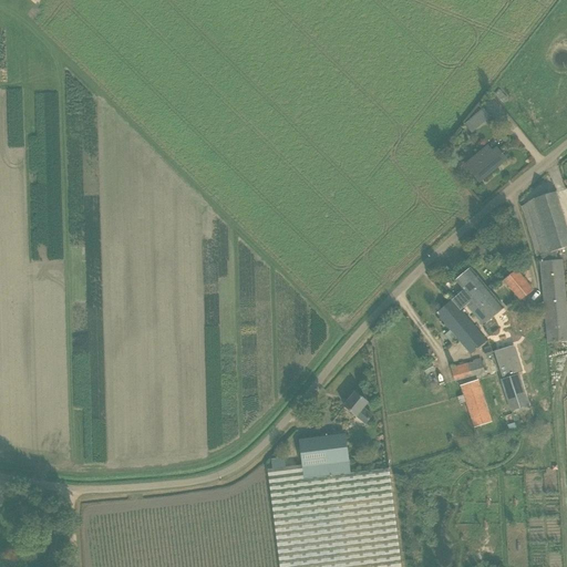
[(472,133),(490,117),(483,110),(465,125),(472,133)]
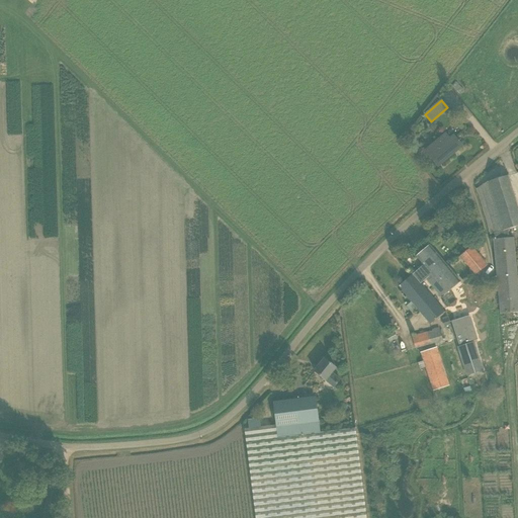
[(455,152),(462,147),(453,136),(449,139),(445,134),(425,151),(438,167),(452,155),(451,154),(455,151),(455,152)]
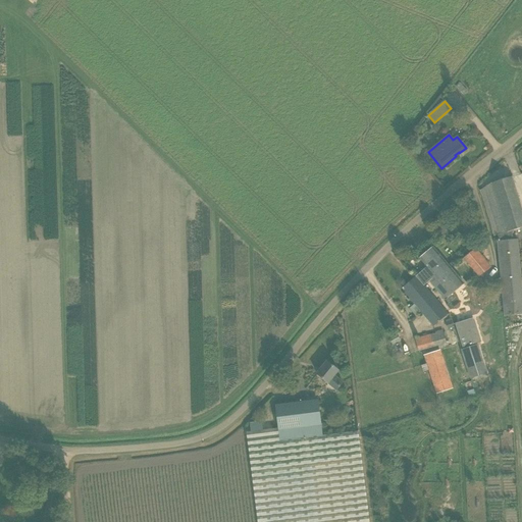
[(521,211),(512,177),(513,177),(512,176),(511,176),(511,177),(491,184),(480,190),(494,237),(498,236),(505,316),(521,314),(521,295),(517,240),(513,240),(512,231),(521,227),(521,211)]
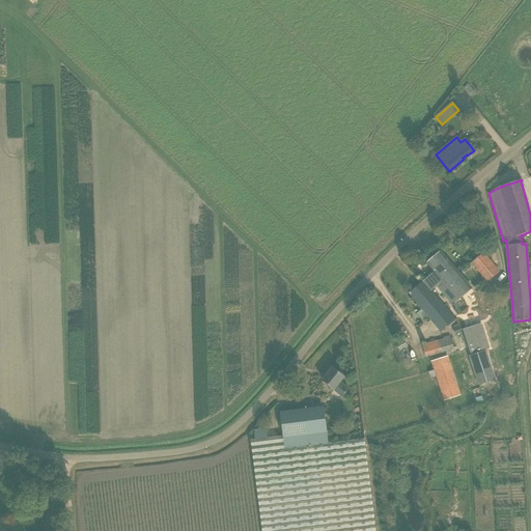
[(468,307),(460,299),(472,289),(440,251),(426,262),(435,272),(428,277),(423,281),(430,289),(436,285),(453,305),(456,309),(454,311),(458,315),(468,307)]
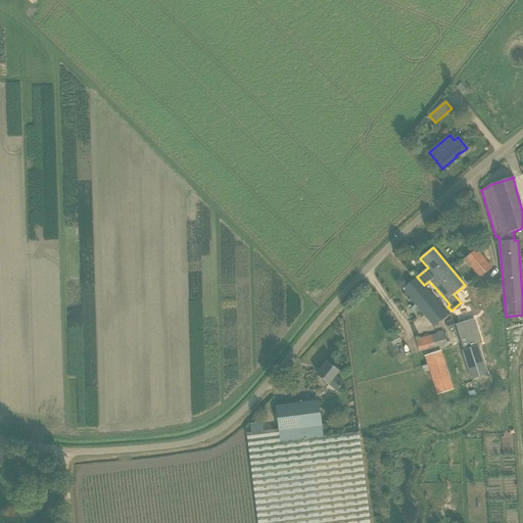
[(491,268),(476,249),(465,258),(480,278),(491,268)]
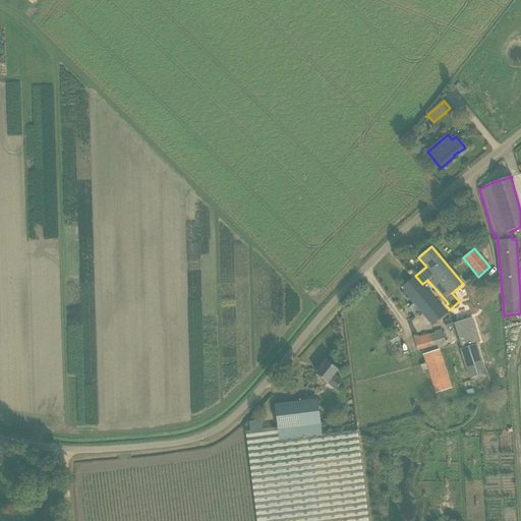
[(415,276),(401,288),(414,303),(408,308),(414,315),(420,311),(432,326),(447,313),(422,284),(415,276)]
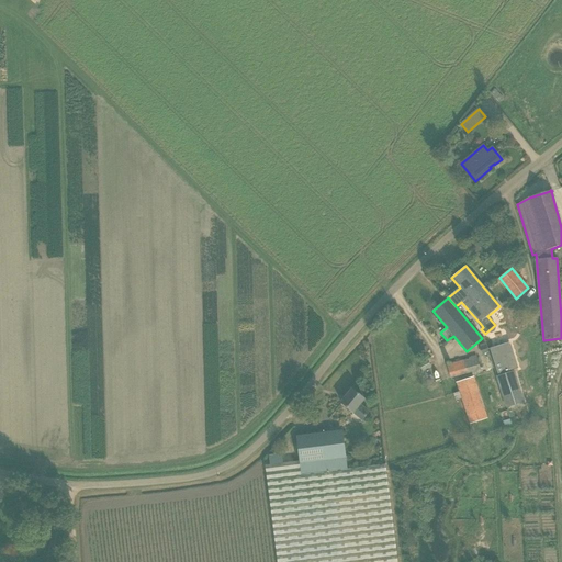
[(496,370),(497,374),(517,368),(509,343),(490,349),(496,370)]
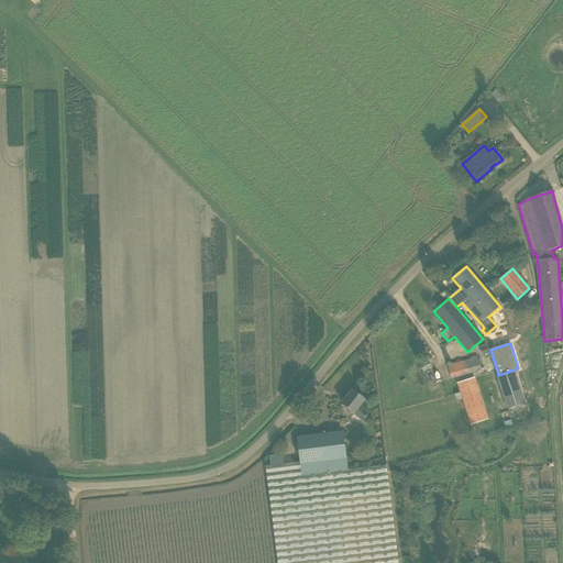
[(479,349),(483,356),(489,354),(487,346),(479,349)]
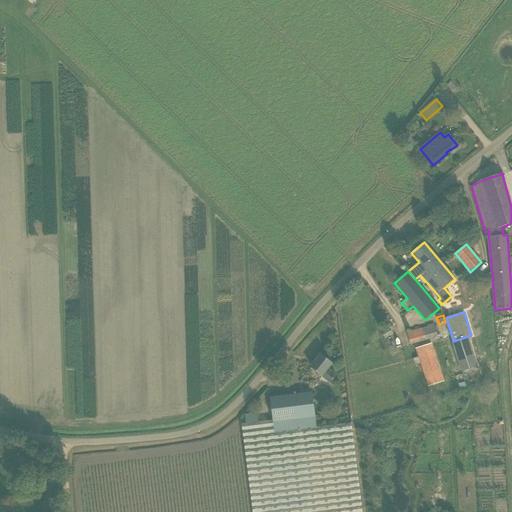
[(381,332),(385,339),(393,335),(389,328),(381,332)]
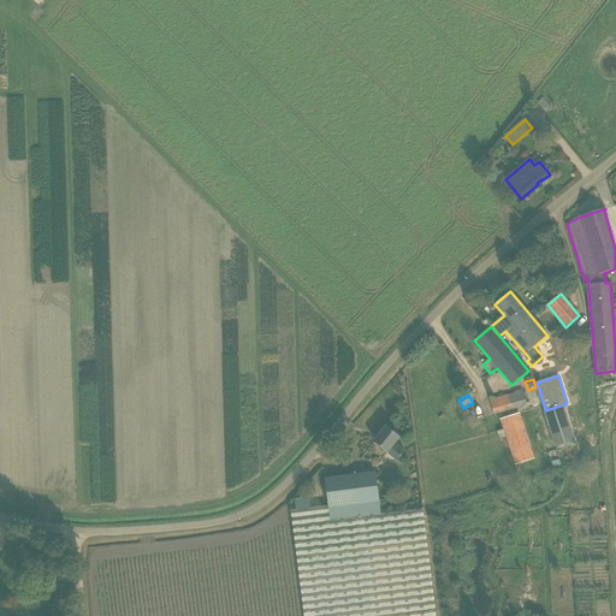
[(508,395),(490,401),(493,414),(511,408),(508,395)]
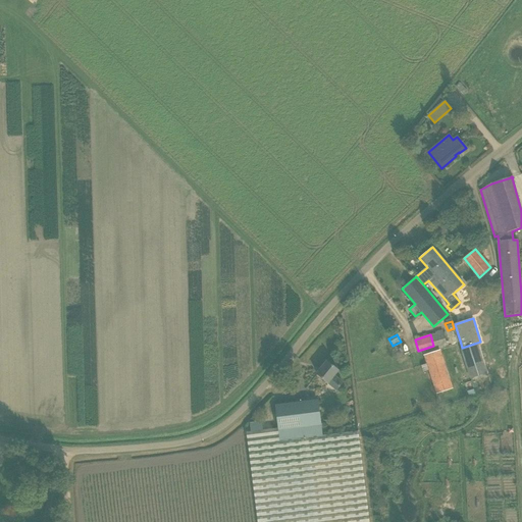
[(461,350),(470,378),(486,373),(484,366),(477,345),(463,350),(461,350)]
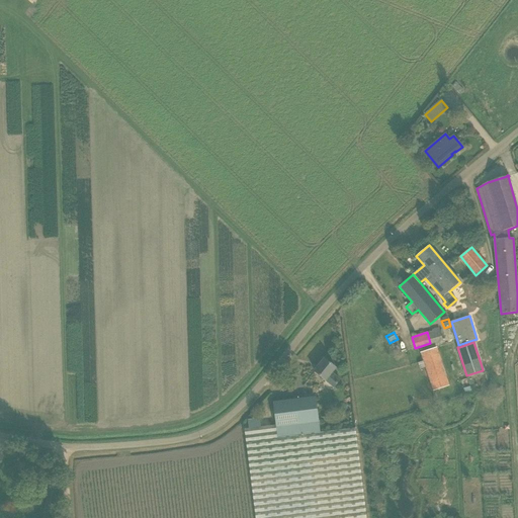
[(449,385),(436,347),(421,352),(433,391),(449,385)]
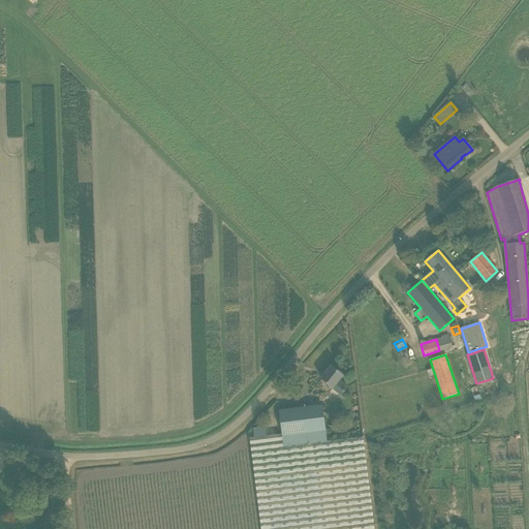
[(332,367),(321,379),(332,389),(333,389),(341,396),(347,389),(338,381),(342,376),(332,367)]
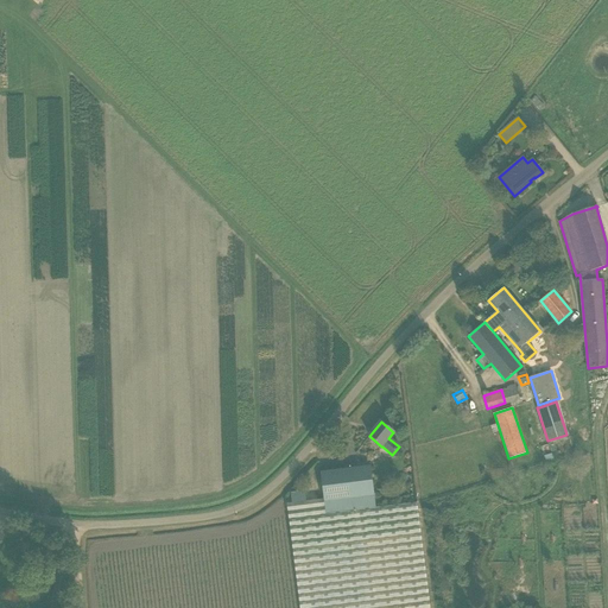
[(286,504),(289,519),(299,607),(429,607),(417,502),(375,508),(373,491),(371,466),(321,473),(324,499),(306,501),(305,492),(290,493),(291,502),(286,504)]
